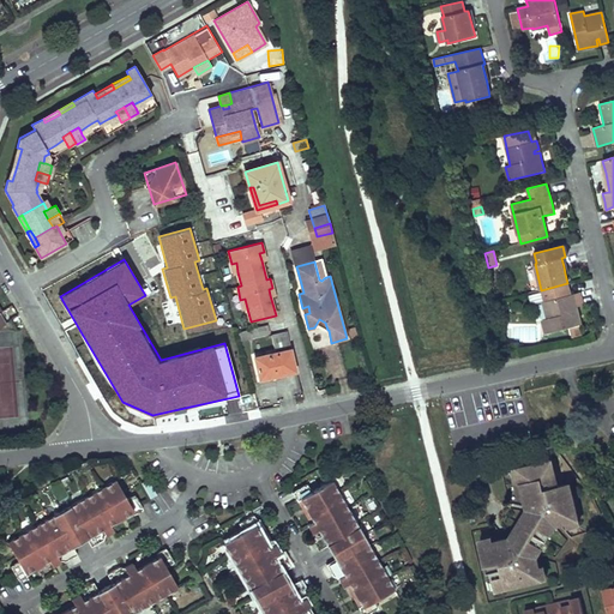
[(571,295),(567,283),(541,290),(542,293),(529,295),(531,306),(543,302),(547,319),(542,320),(546,333),(570,327),(581,325),(582,325),(577,307),(576,306),(571,307),(570,305),(576,304),(573,294),(571,295)]
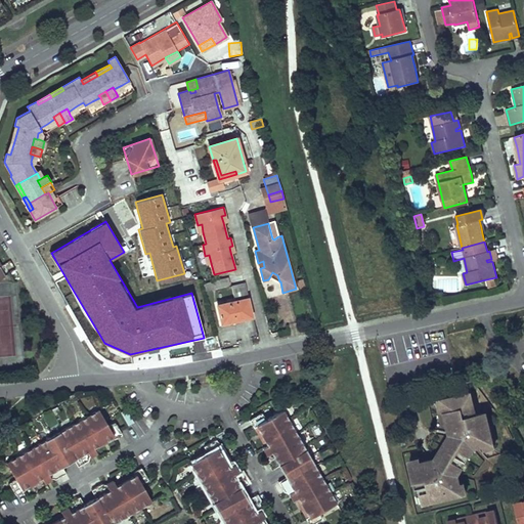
[(494,250),(489,251),(491,259),(491,261),(492,262),(497,260),(496,256),(494,250)]
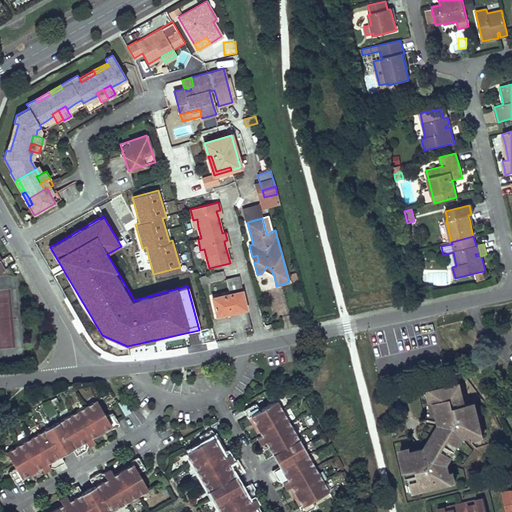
[(425,258),(424,252),(416,254),(417,261),(422,259),(425,258)]
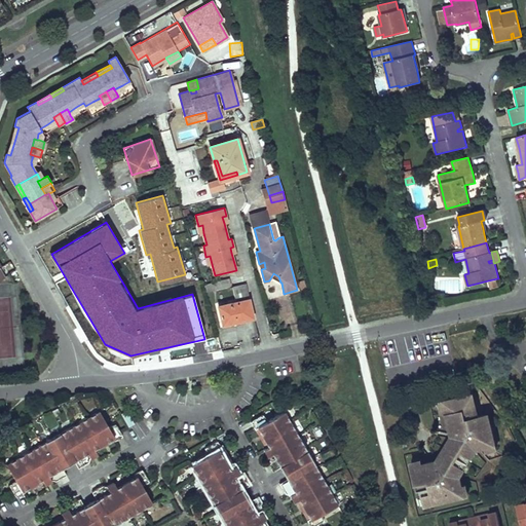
[(216,289),(231,286),(230,278),(215,282),(216,289)]
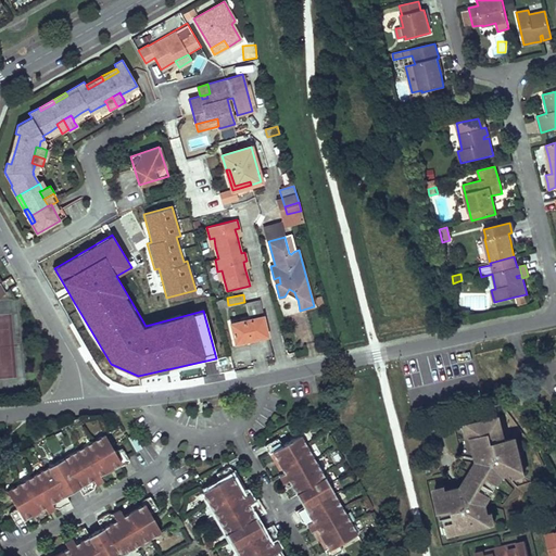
[(528,303),(526,294),(516,297),(518,305),(528,303)]
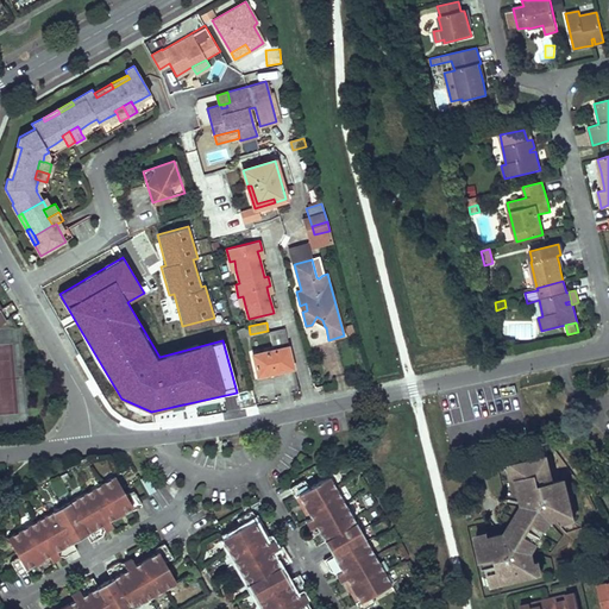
[(288,346),(283,330),(269,332),(274,350),(288,346)]
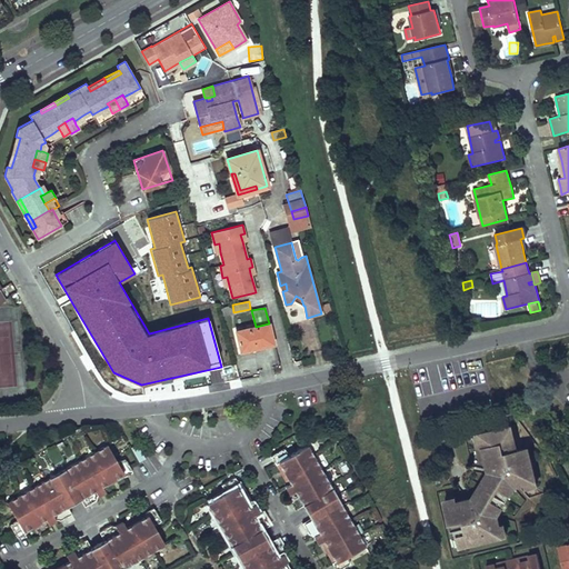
[(273,343),(269,323),(256,327),(236,331),(240,351),(273,343)]
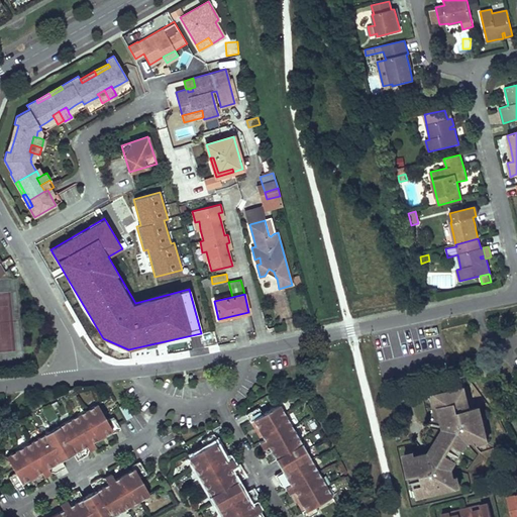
[(474,409),(464,411),(458,388),(427,395),(433,419),(437,418),(440,427),(441,435),(435,451),(429,452),(414,456),(405,458),(412,488),(416,487),(419,496),(455,488),(452,477),(451,469),(462,441),(471,439),(481,437),(474,409)]
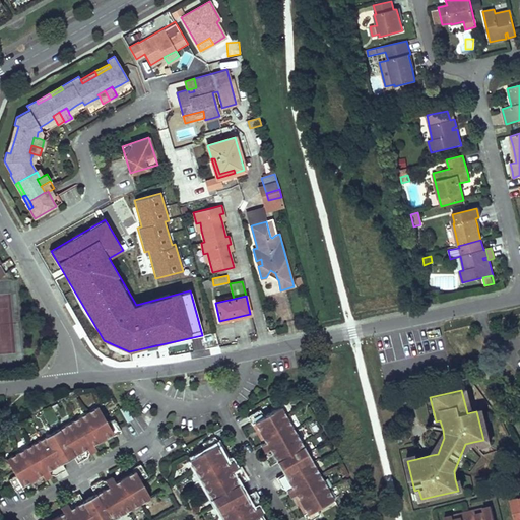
[(260,410),(248,417),(252,425),(255,424),(266,442),(263,444),(261,445),(265,452),(264,456),(270,466),(277,462),(284,474),(276,478),(282,489),(286,490),(290,497),(293,496),(296,494),(307,513),(304,514),(307,519),(311,519),(320,515),(317,508),(333,499),(280,406),(264,416),(260,410)]
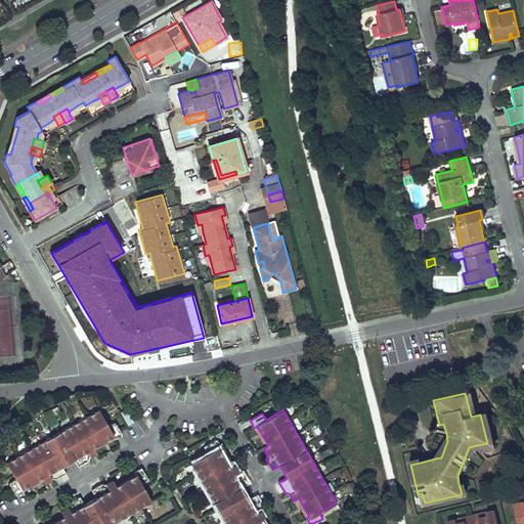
[(108,427),(99,410),(31,448),(9,461),(18,478),(9,483),(12,488),(14,492),(25,487),(41,478),(43,480),(44,483),(51,479),(55,480),(67,473),(62,466),(76,459),(80,465),(90,460),(93,455),(98,452),(97,450),(95,447),(114,436),(116,439),(123,435),(116,423),(108,427)]
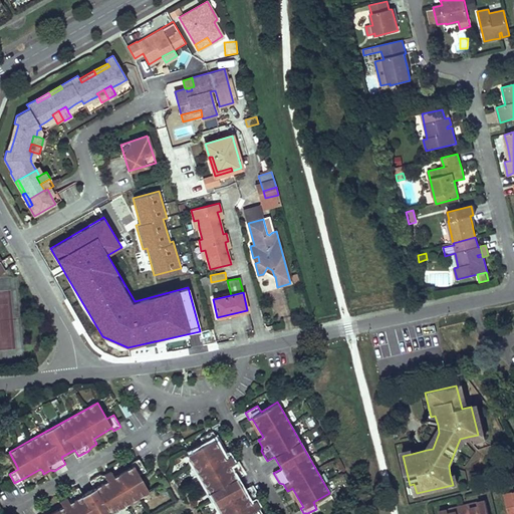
[(260,439),(263,437),(252,419),(249,420),(260,439)]
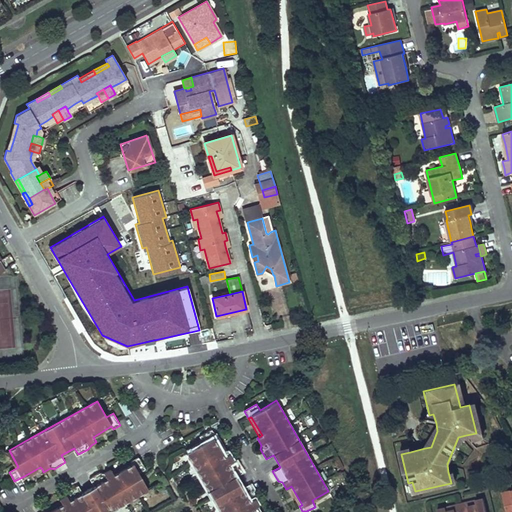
[(437,431),(436,423),(425,448),(431,447),(437,431)]
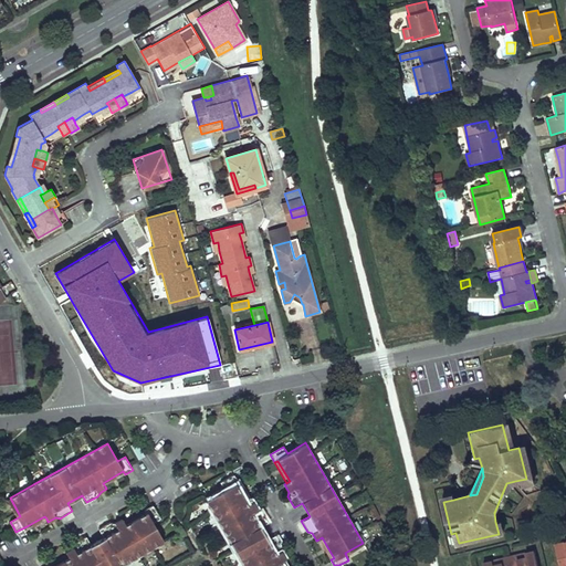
[(123,471),(103,483),(105,486),(125,474),(123,471)]
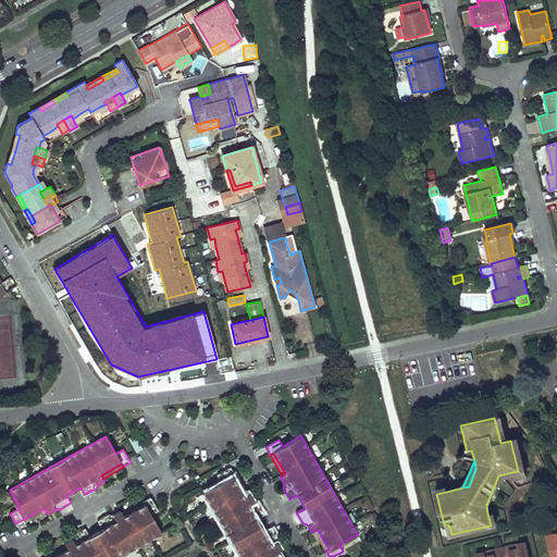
[(277,556),(275,553),(279,552),(281,549),(276,543),(277,537),(271,527),(263,531),(256,519),(264,515),(257,503),(254,502),(249,494),(246,495),(244,497),(232,477),(235,475),(230,467),(217,474),(221,482),(202,492),(239,556),(277,556)]
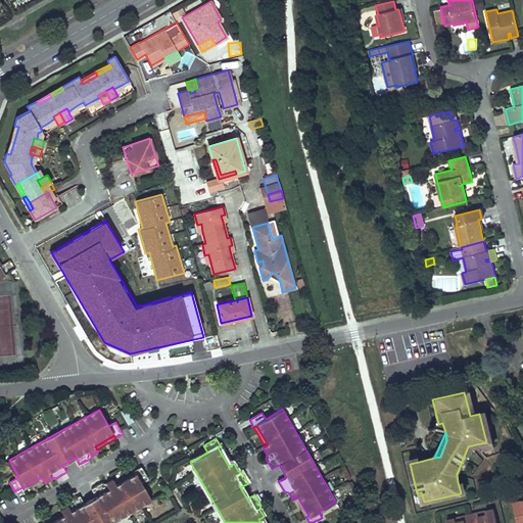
[(218,447),(229,467),(231,465),(221,446),(218,447)]
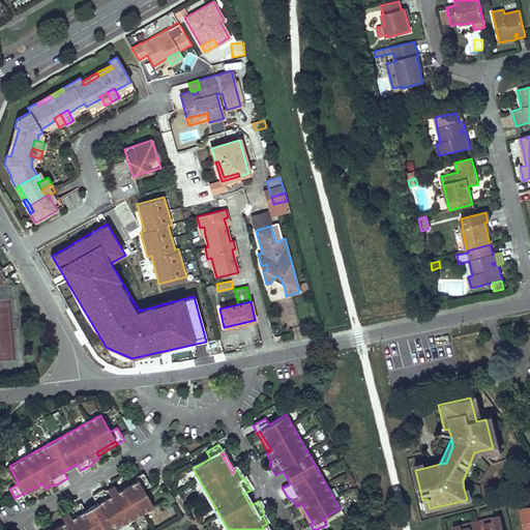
[(196,465),(208,459),(205,453),(193,460),(196,465)]
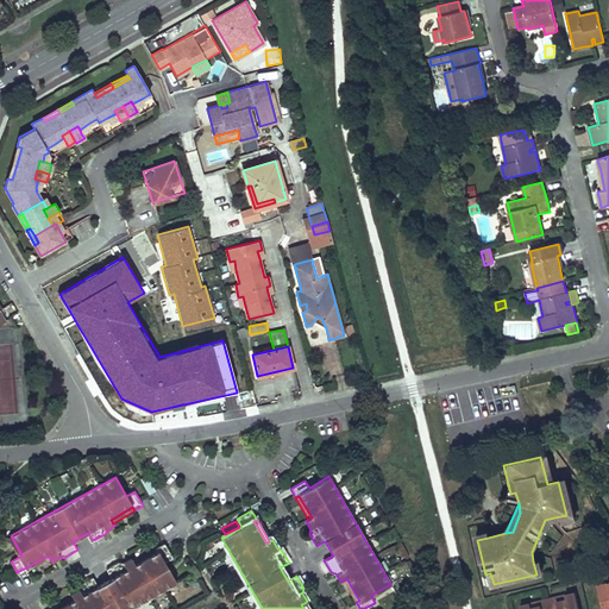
[(158,552),(136,564),(133,562),(132,558),(125,563),(119,562),(108,569),(112,577),(98,585),(93,577),(80,585),(79,589),(70,594),(71,596),(74,600),(56,608),(48,608),(49,608),(48,608),(129,608),(176,583),(165,563),(173,558),(165,545),(164,544),(156,548),(158,552)]
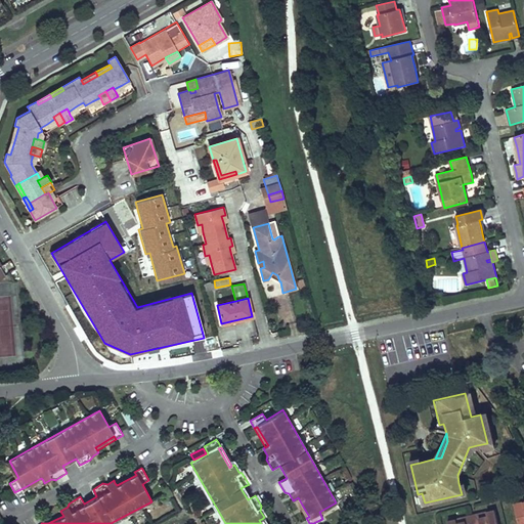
[(134,472),(115,483),(117,485),(136,475),(134,472)]
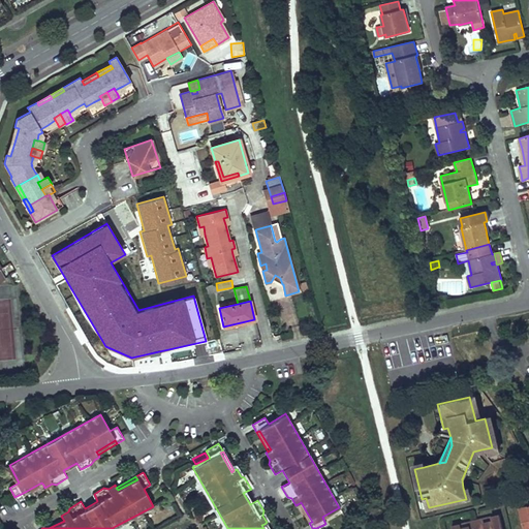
[(43,485),(41,483),(25,492),(26,495),(43,485)]
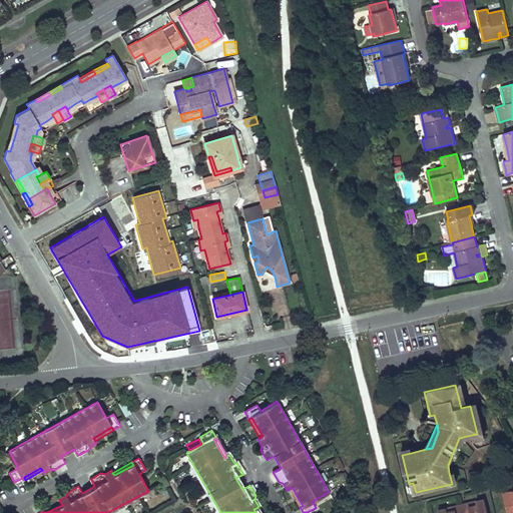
[(303,506),(292,487),(289,489),(300,507),(303,506)]
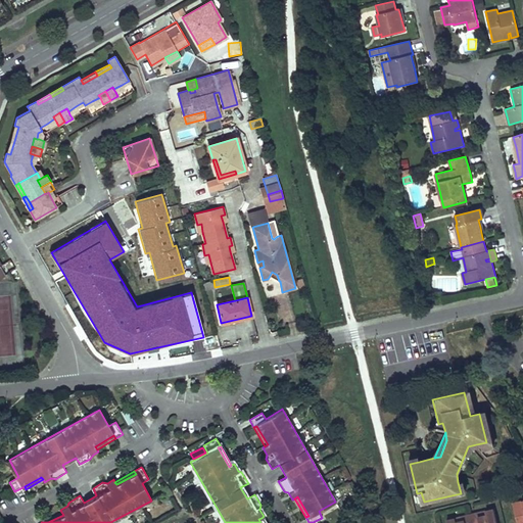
[(522,522),(522,502),(521,503),(522,507),(514,509),(517,522),(522,522)]
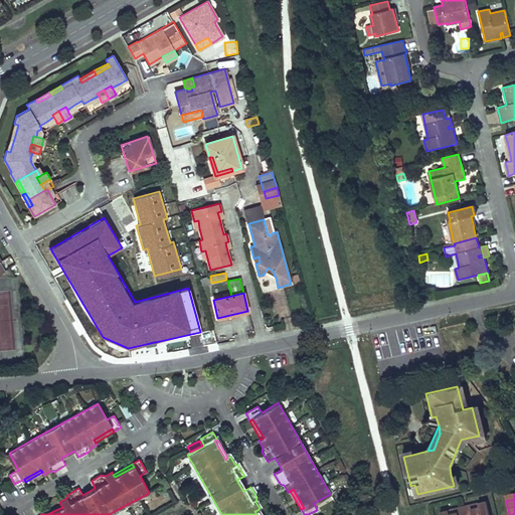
[(490,514),(487,502),(479,503),(480,507),(464,511),(465,514),(490,514)]
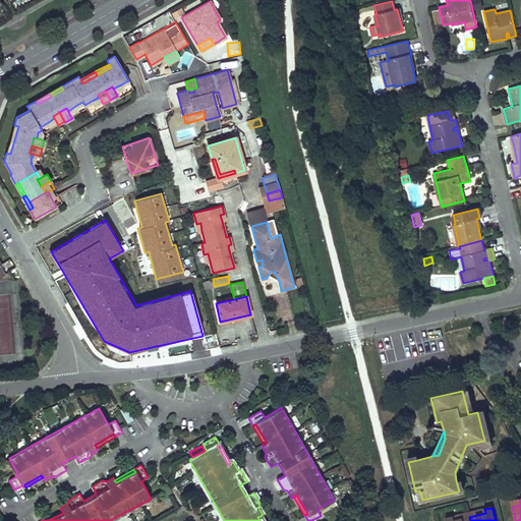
[(61,510),(42,520),(41,520),(48,520),(63,513),(61,510)]
